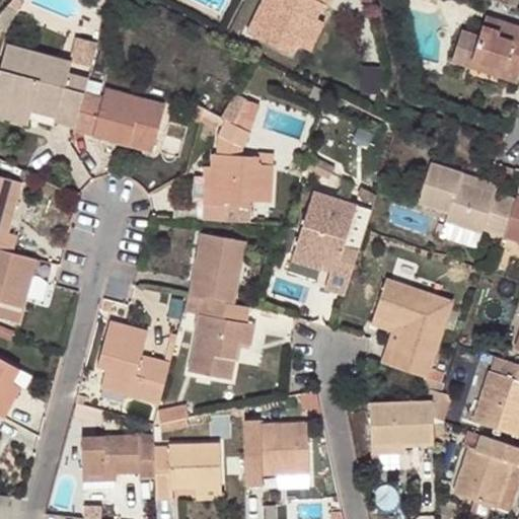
[(262,0),(246,30),(290,53),(295,43),(296,43),(308,16),(315,18),(323,3),(327,6),(330,0),(262,0)]
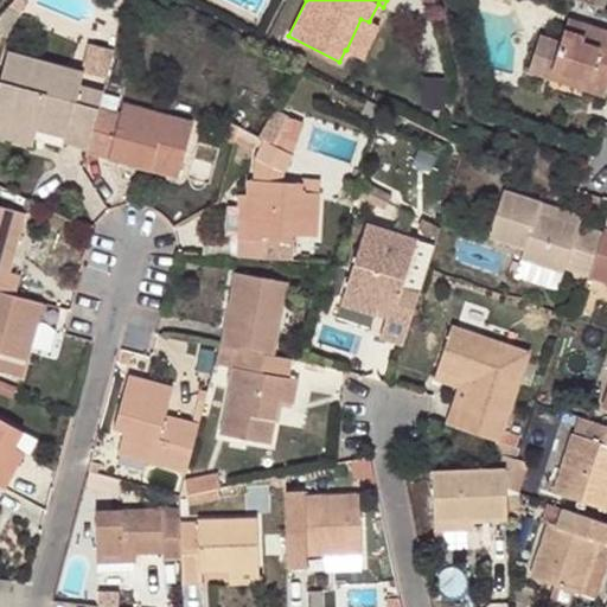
[(19,13),(6,6),(0,14),(0,36),(6,39),(19,13)]
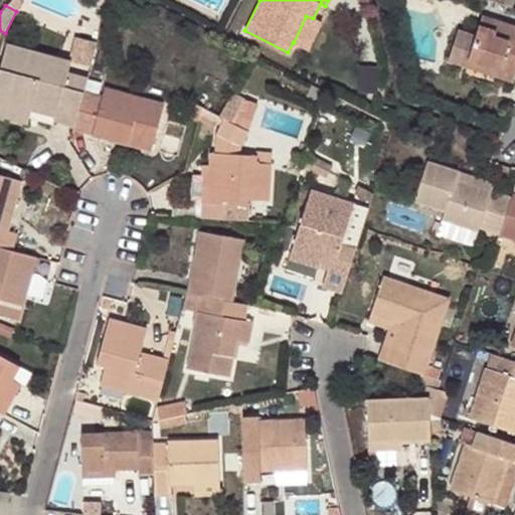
[(514,53),(513,53),(514,47),(514,26),(478,14),(472,33),(455,29),(444,60),(463,66),(466,59),(496,68),(494,75),(511,81),(514,68),(514,53)]
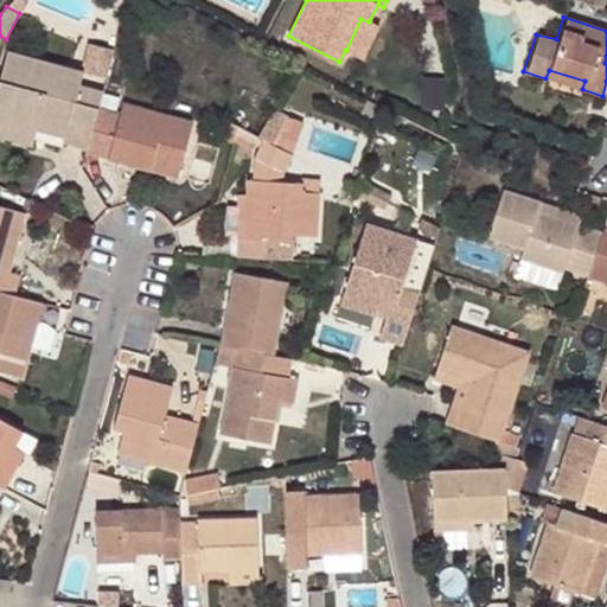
[(369,21),(360,19),(346,50),(357,56),(374,24),(369,21)]
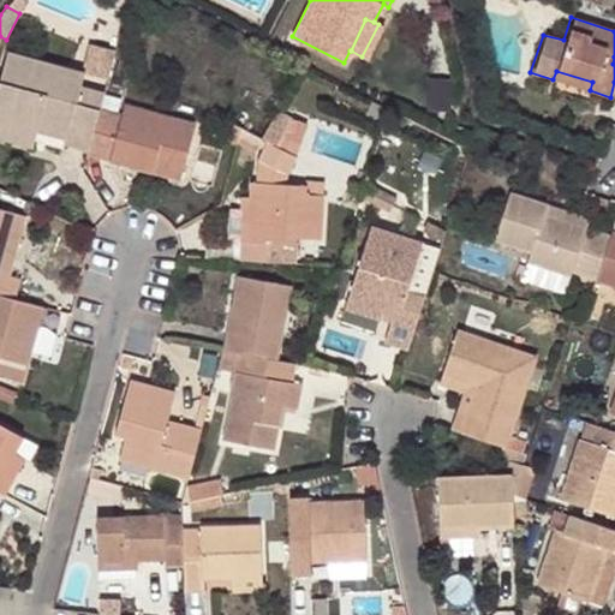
[(111,52),(91,42),(90,51),(113,61),(114,54),(111,52)]
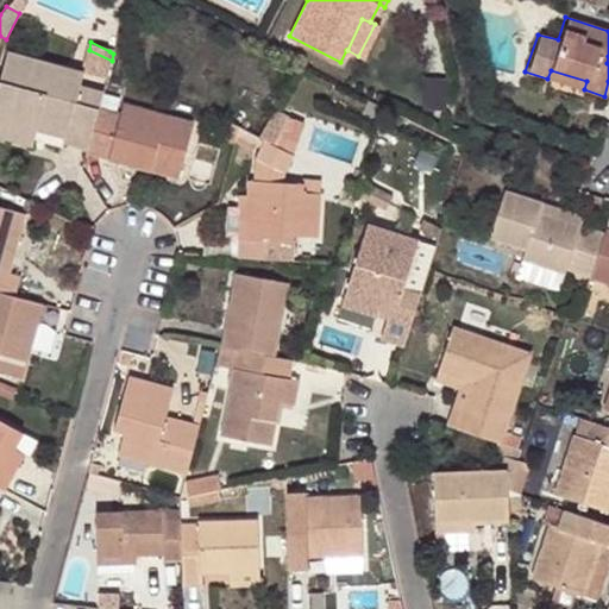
[(83,71),(107,79),(112,61),(89,50),(83,71)]
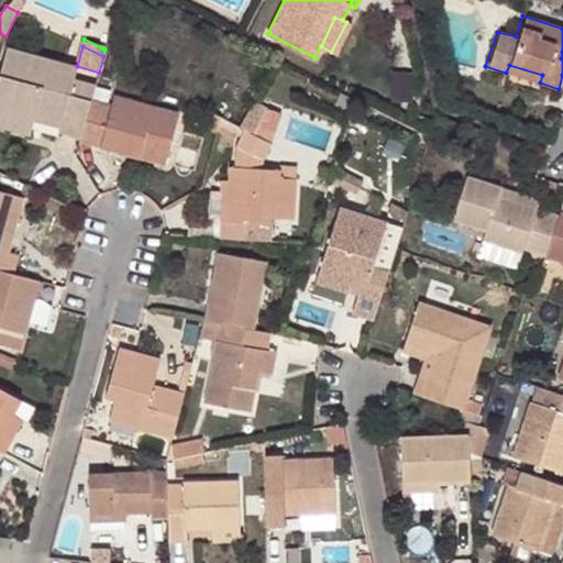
[(8,47),(0,77),(0,110),(36,120),(39,113),(65,119),(63,125),(62,131),(83,135),(92,98),(96,85),(74,79),(77,66),(8,47)]
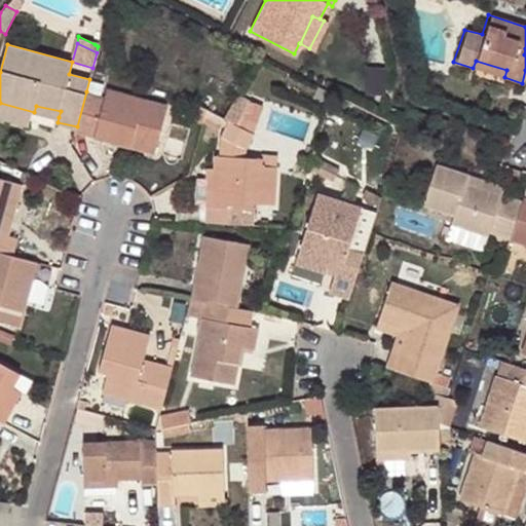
[(506,70),(476,61),(473,68),(504,77),(506,70)]
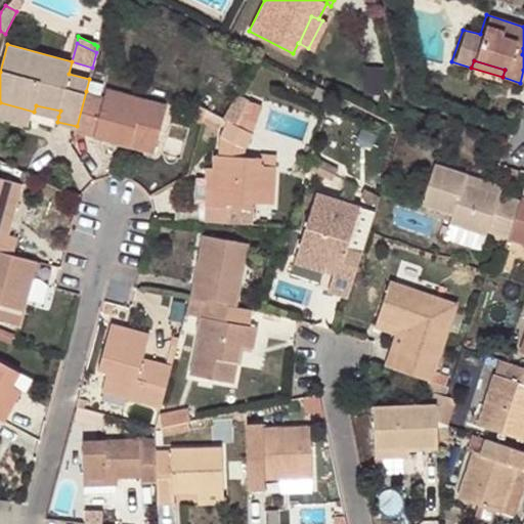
[(77,126),(76,131),(156,151),(167,104),(106,89),(105,95),(86,91),(77,126)]
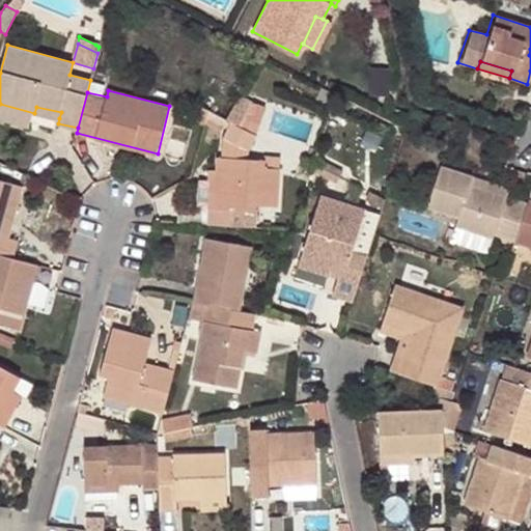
[(242,119),(252,102),(239,93),(228,112),(242,119)]
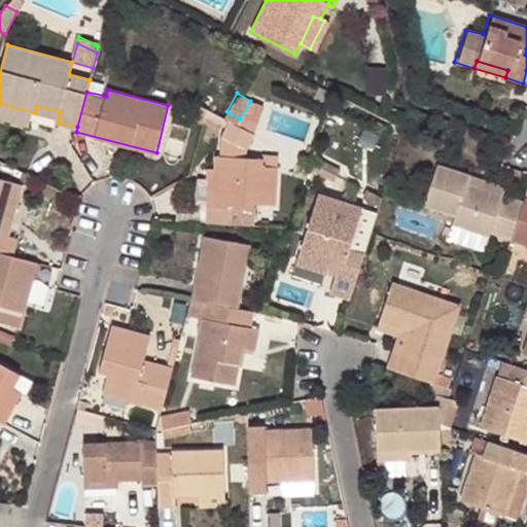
[(0,118),(30,127),(34,112),(0,103),(0,118)]
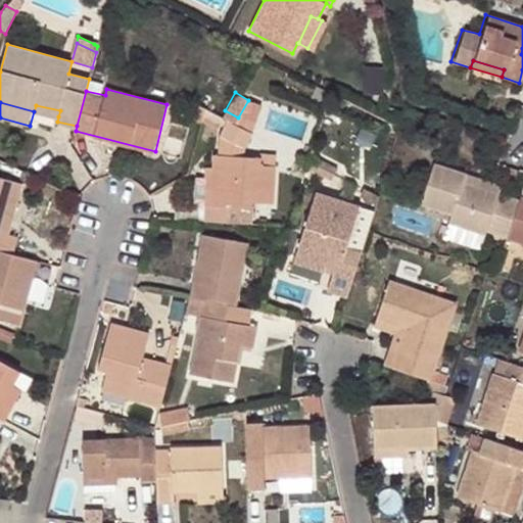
[(60,110),(36,105),(34,111),(58,116),(60,110)]
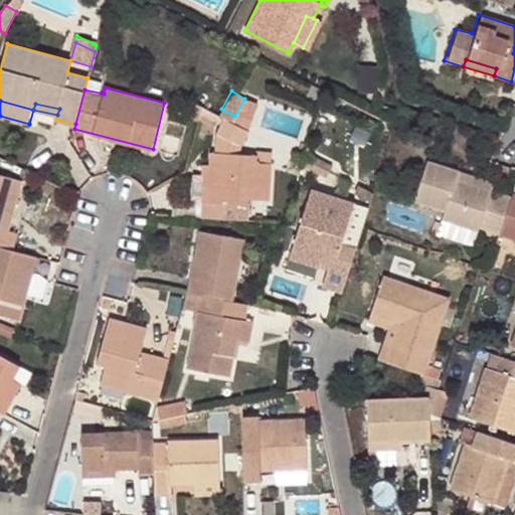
[(223,118),(231,122),(234,116),(221,109),(217,115),(223,118)]
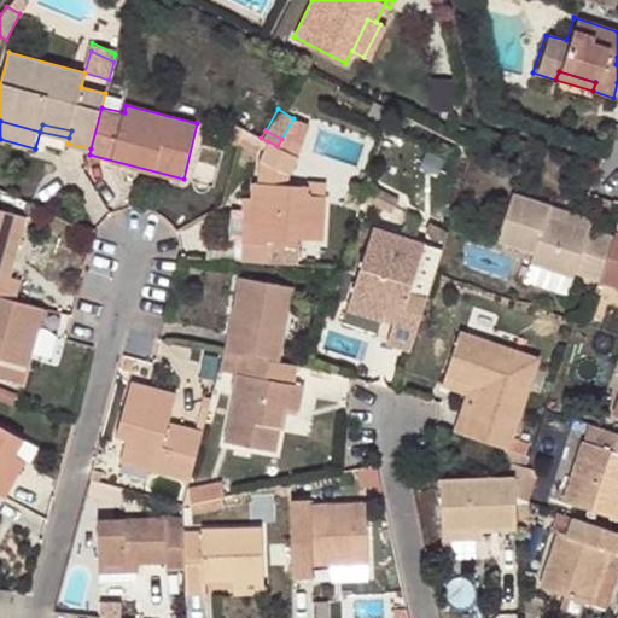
[(262,157),(291,169),(296,155),(278,146),(268,141),(262,157)]
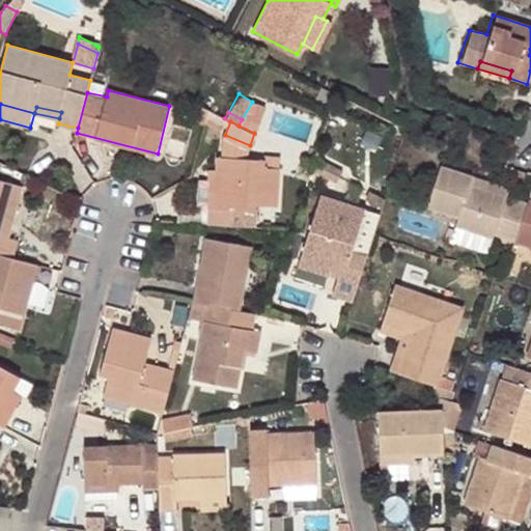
[(225,135),(224,152),(249,156),(250,145),(225,135)]
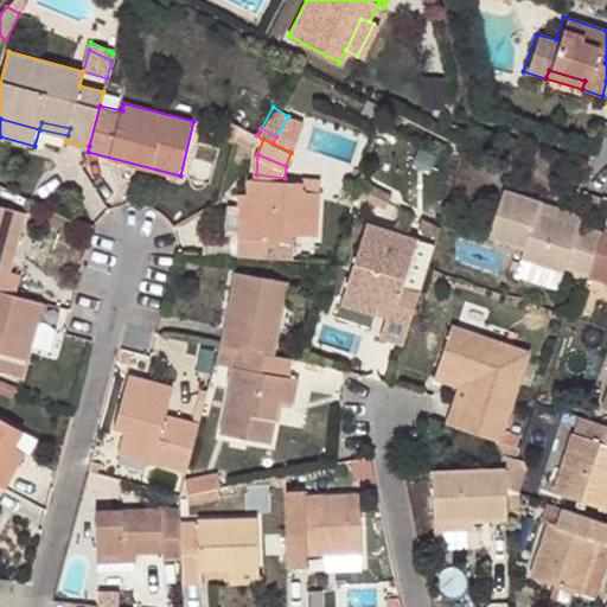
[(304,181),(285,178),(256,174),(249,174),(248,192),(244,236),(238,236),(237,254),(292,259),(293,231),(317,232),(319,192),(302,189),(304,181)]
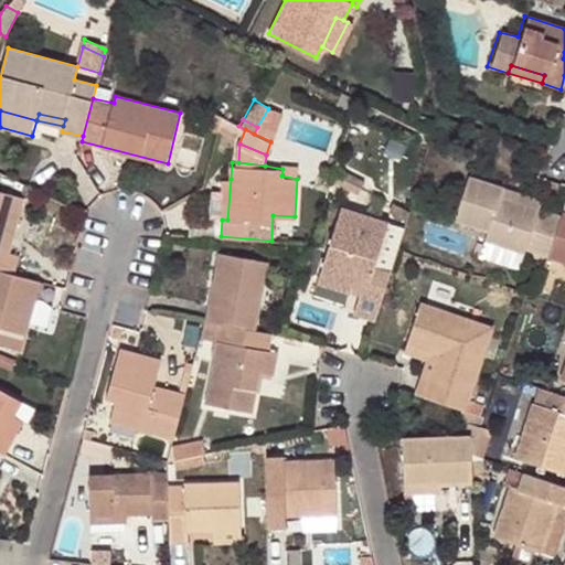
[(328,191),(331,181),(333,174),(322,169),(317,188),(328,191)]
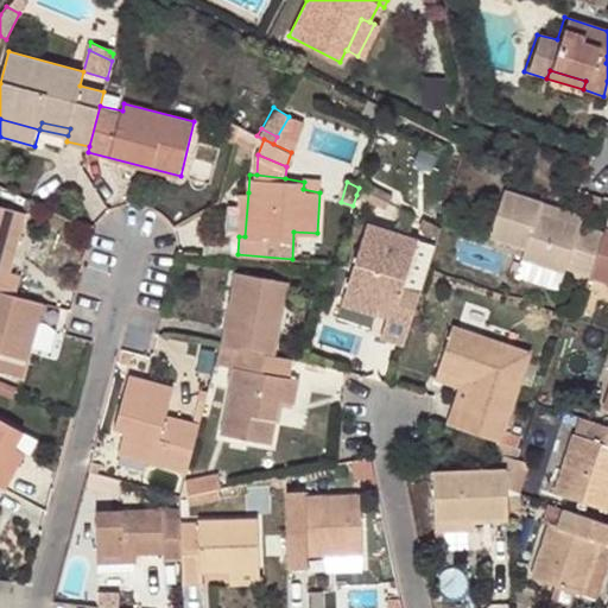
[(391,203),(359,188),(356,195),(387,210),(391,203)]
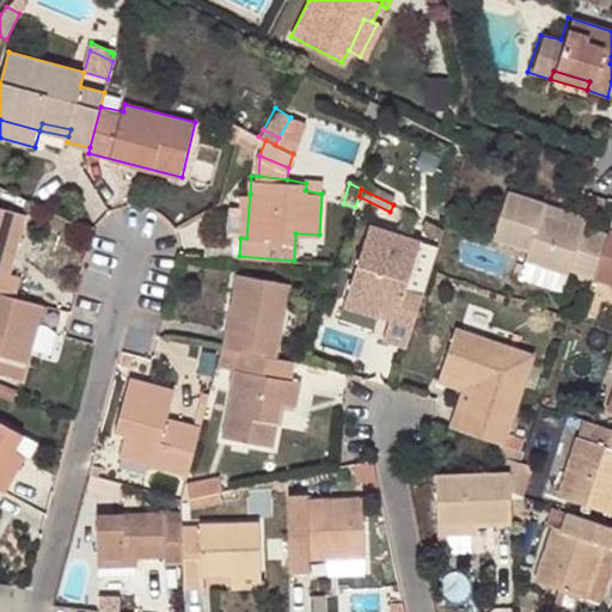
[(606,232),(583,225),(542,212),(544,203),(505,190),(489,237),(525,249),(522,259),(565,274),(567,267),(592,275),(606,232)]
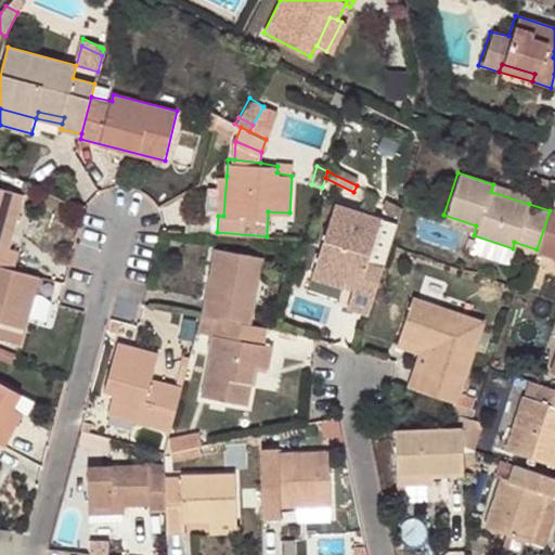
[(220,176),(218,216),(223,216),(227,176),(220,176)]
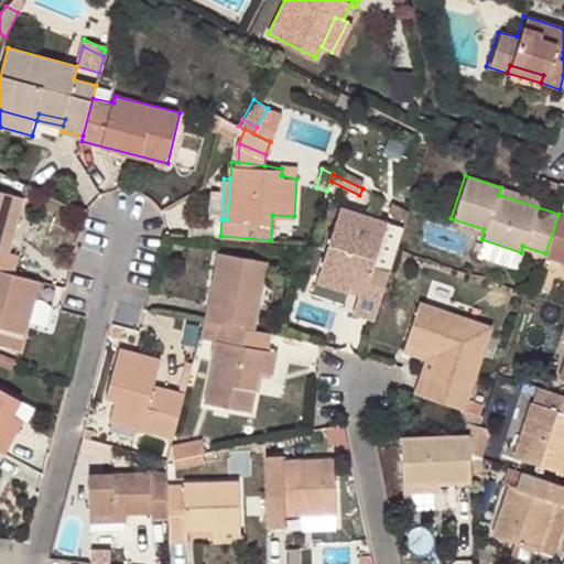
[(501,187),(499,195),(538,207),(540,199),(501,187)]
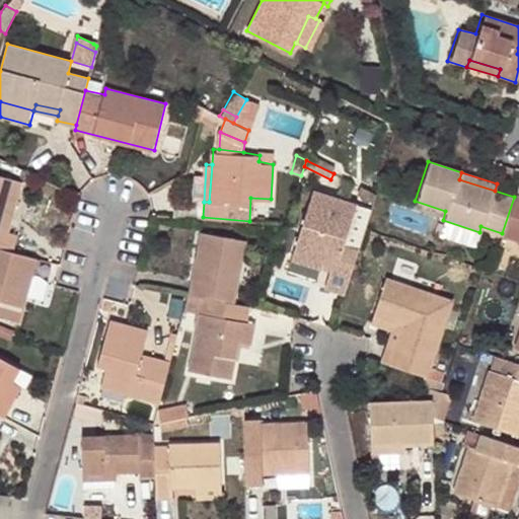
[(10,206),(16,208),(22,181),(0,176),(0,247),(13,251),(17,233),(10,231),(4,230),(10,206)]
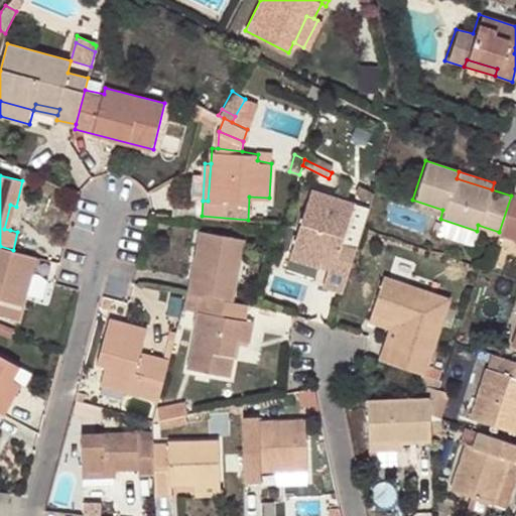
[(357,247),(343,242),(355,202),(311,187),(290,256),(318,265),(320,257),(331,259),(329,268),(325,279),(324,283),(343,290),(357,247)]
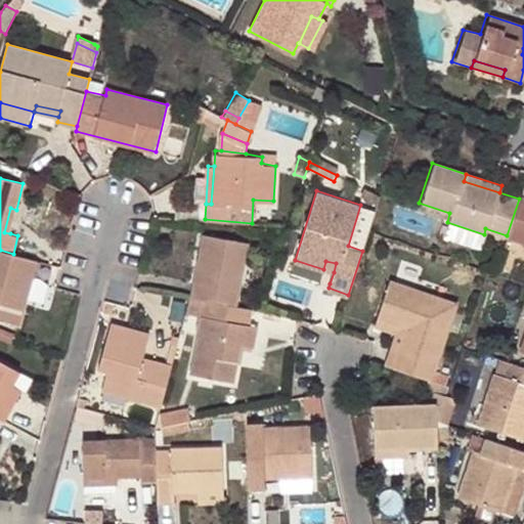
[(523,195),(521,194),(519,199),(507,235),(507,236),(523,243),(523,195)]
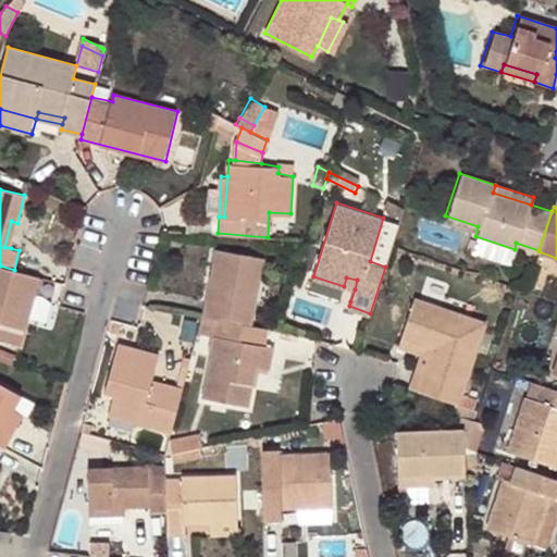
[(399,223),(383,218),(370,261),(385,267),(392,247),(399,223)]
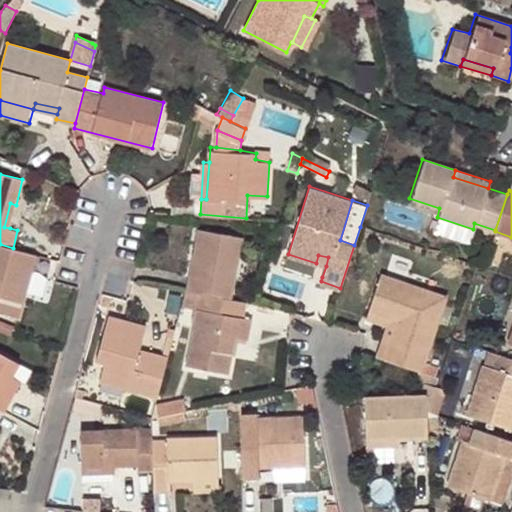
[(10,228),(16,205),(10,203),(4,227),(10,228)]
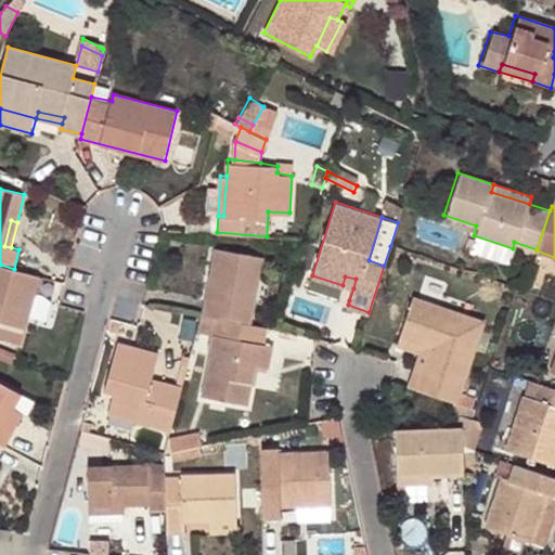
[(216,278),(211,299),(206,298),(203,315),(218,318),(219,318),(248,324),(259,259),(215,252),(210,276),(216,278)]
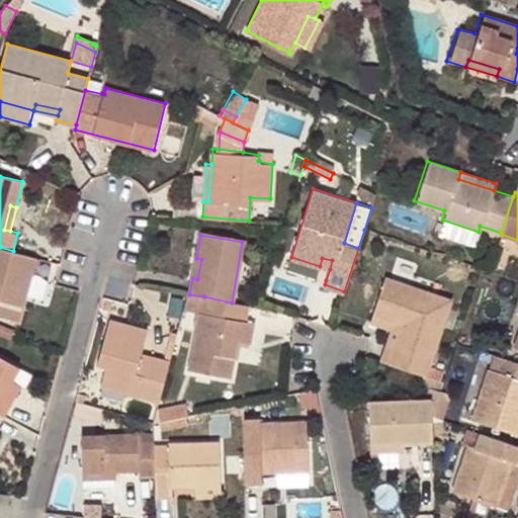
[(0,315),(18,321),(25,295),(21,294),(26,271),(31,271),(36,256),(13,251),(0,247),(0,315)]
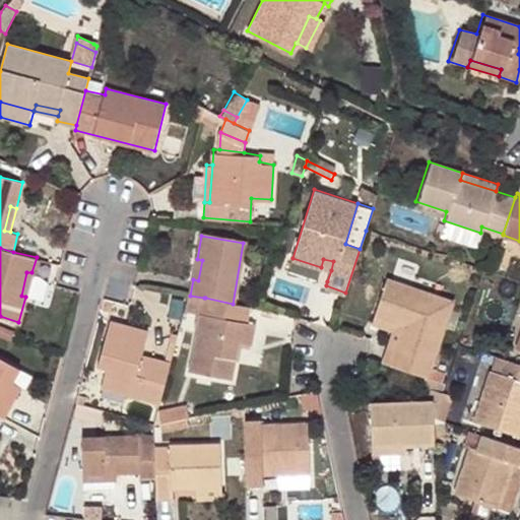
[(186,278),(193,279),(198,280),(202,260),(197,259),(191,257),(186,278)]
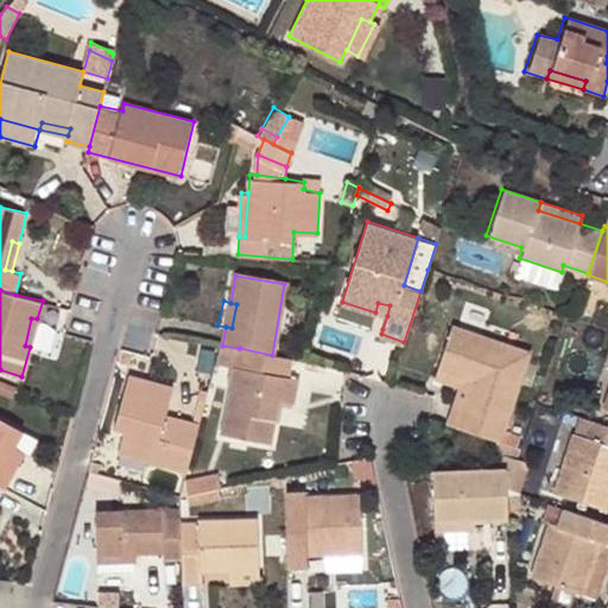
[(375,312),(387,316),(390,305),(378,303),(375,312)]
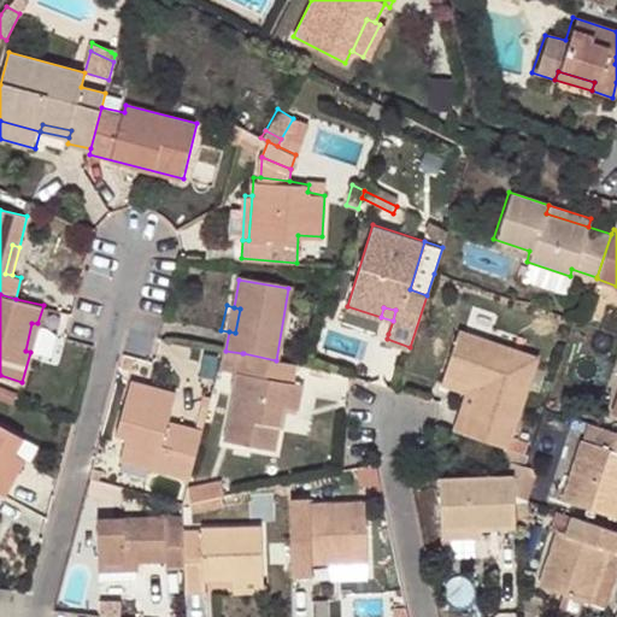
[(34,351),(48,358),(64,327),(50,319),(34,351)]
